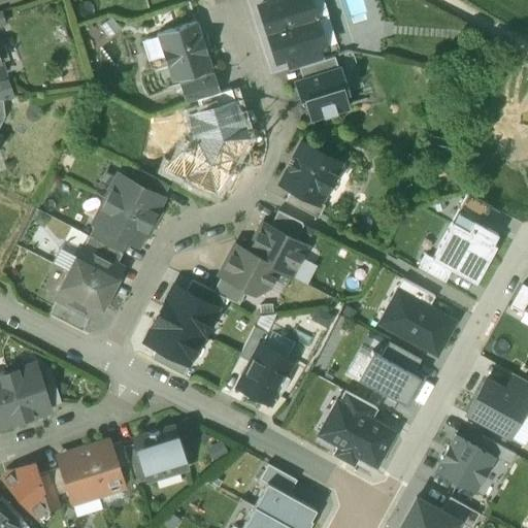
[(276,0),(268,3),(259,6),(267,34),(315,19),(308,0),(276,0)]
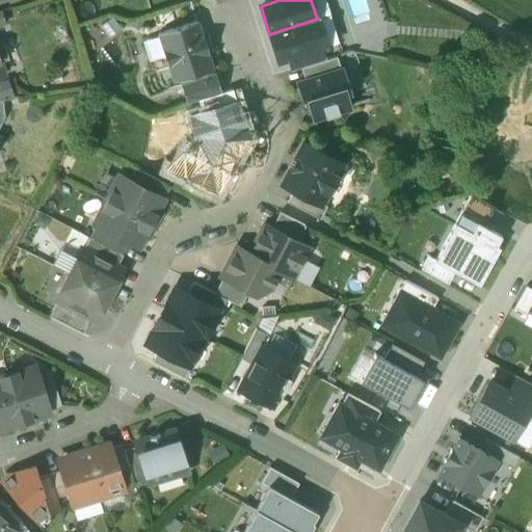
[(329,15),(324,0),(311,0),(317,19),(329,15)]
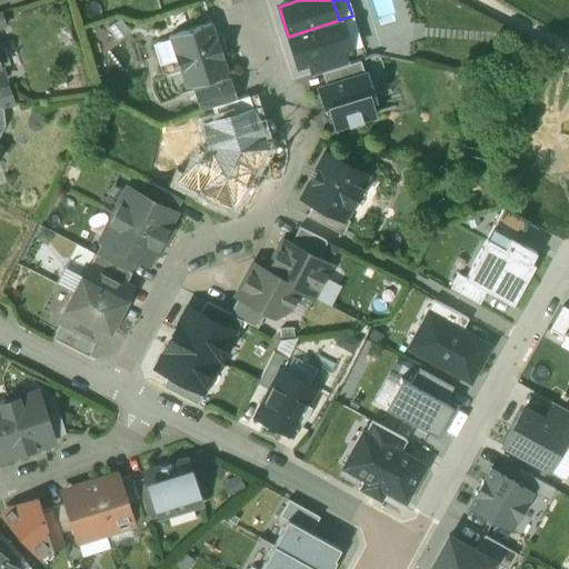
[(339,20),(288,37),(298,66),(308,62),(343,51),(349,50),(339,20)]
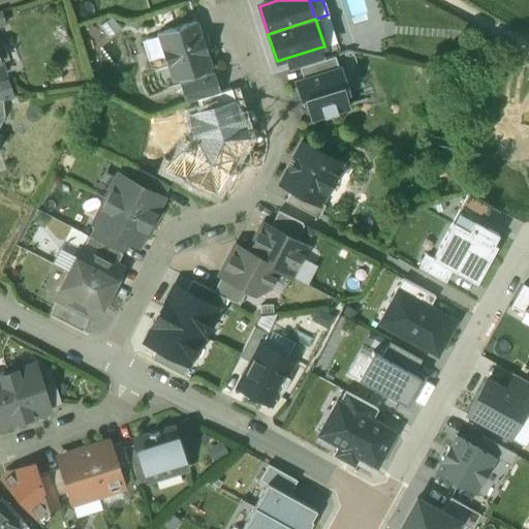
[(212,69),(196,22),(156,35),(172,83),(178,81),(212,69)]
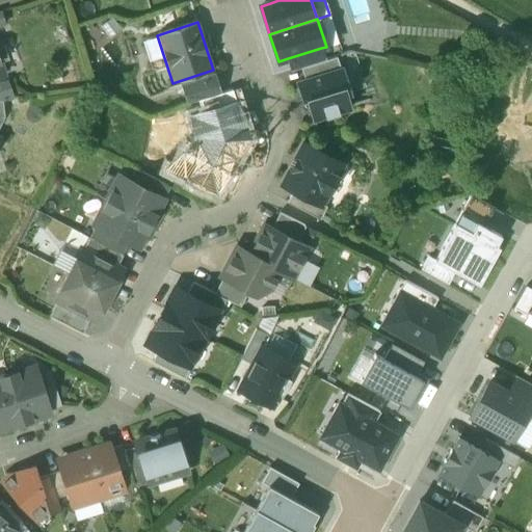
[(321,48),(288,58),(292,71),(300,69),(325,60),(321,48)]
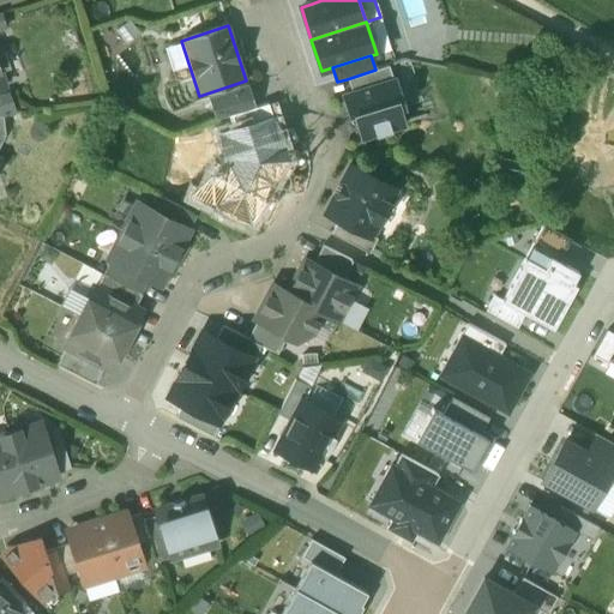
[(375,70),(347,79),(351,92),(392,79),(387,66),(375,70)]
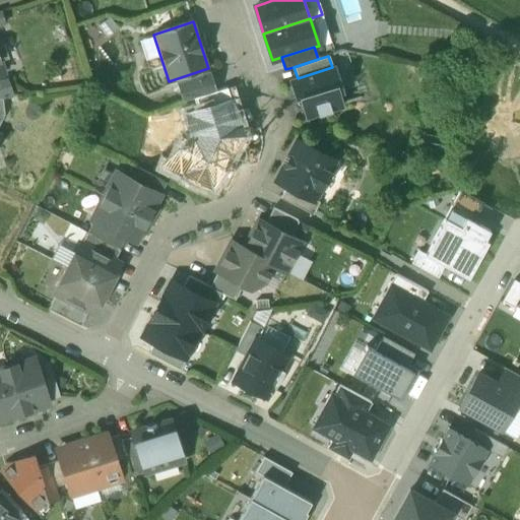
[(298,78),(289,81),(296,99),(299,98),(306,118),(342,107),(338,92),(341,91),(334,67),(332,67),(298,78)]
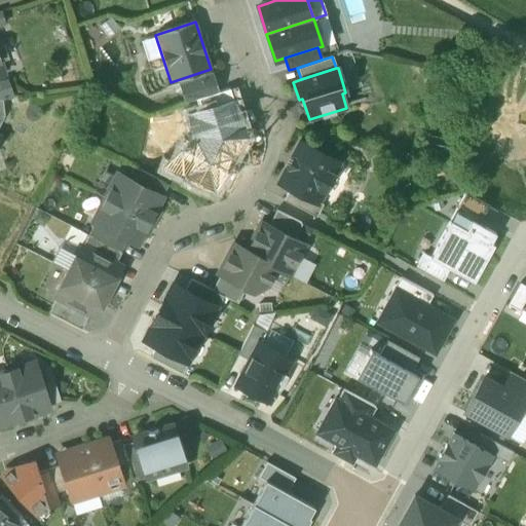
[(211,69),(177,80),(184,103),(218,91),(211,69)]
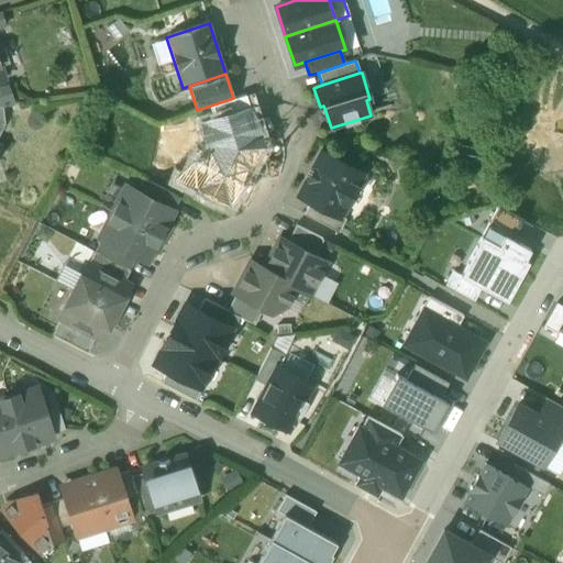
[(6,86),(0,87),(0,107),(2,107),(12,106),(6,86)]
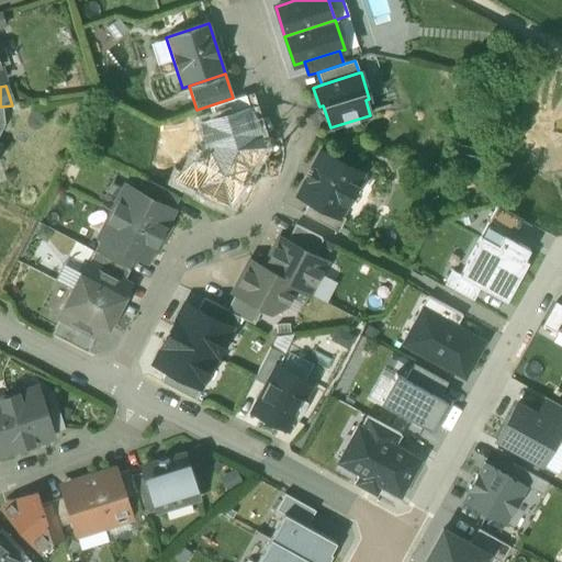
[(211,105),(214,120),(250,108),(247,94),(211,105)]
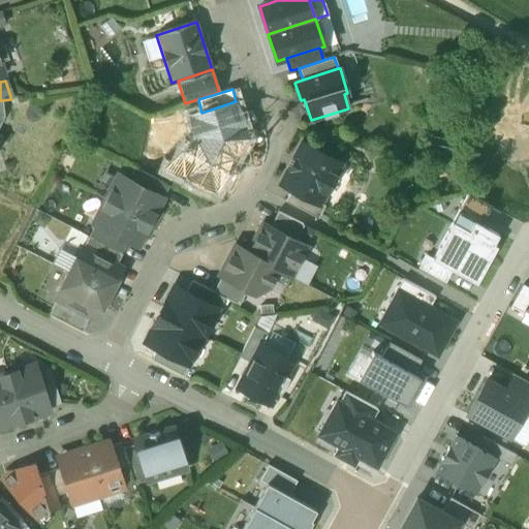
[(165,168),(217,195),(249,134),(245,132),(236,101),(201,113),(183,118),(186,128),(165,168)]
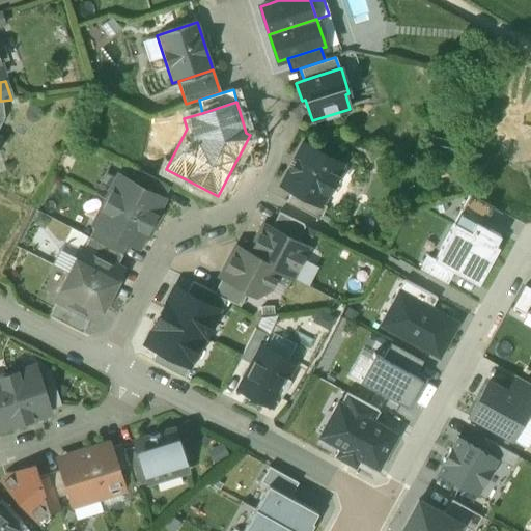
[(339,164),(304,145),(283,186),(292,191),(319,203),(320,202),(326,191),(328,192),(335,177),(333,176),(339,164)]
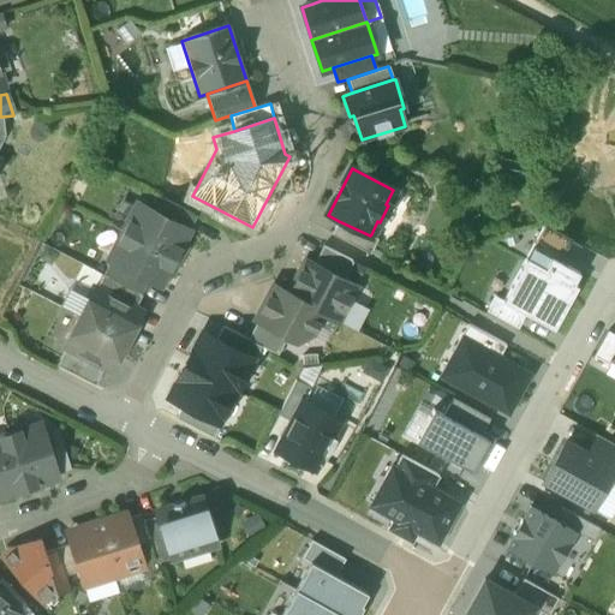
[(195,215),(160,197),(153,212),(187,228),(195,215)]
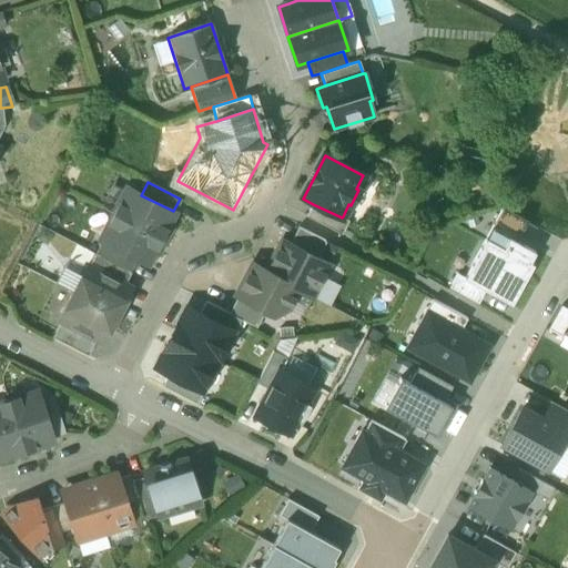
[(141,195),(127,188),(113,214),(161,239),(174,212),(173,211),(141,195)]
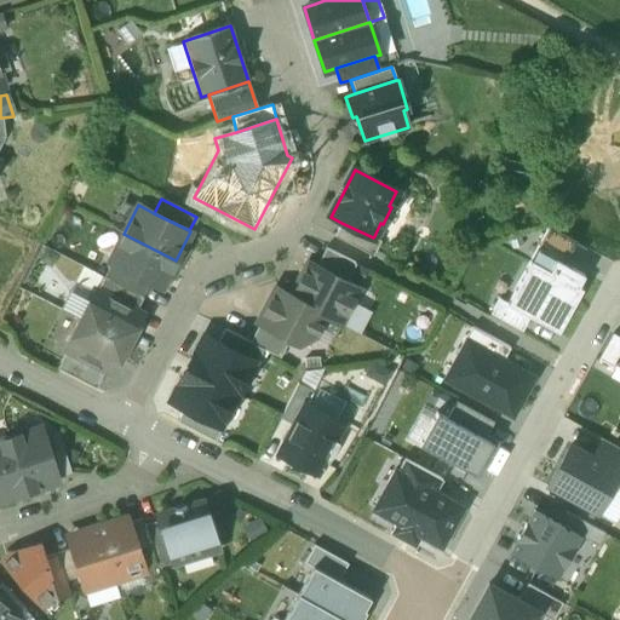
[(373,237),(342,223),(334,236),(373,256),(380,241),(374,236),(373,237)]
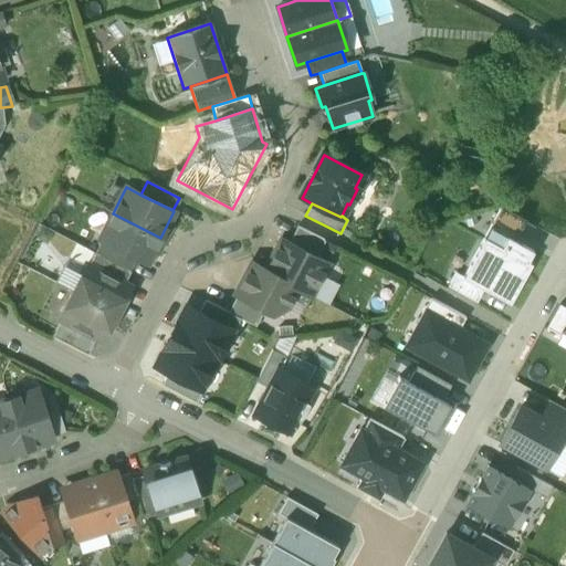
[(491,229),(515,242),(526,223),(501,209),(491,229)]
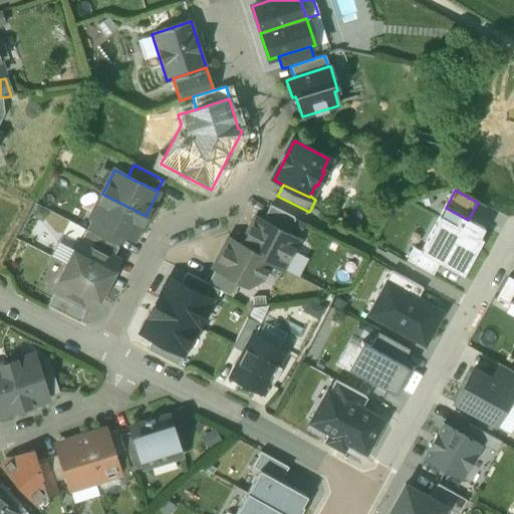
[(146,216),(102,194),(90,218),(93,220),(122,235),(134,240),(146,216)]
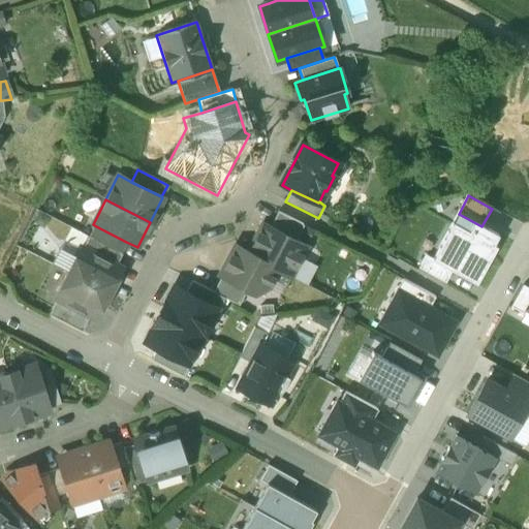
[(303,225),(277,212),(270,227),(296,240),(303,225)]
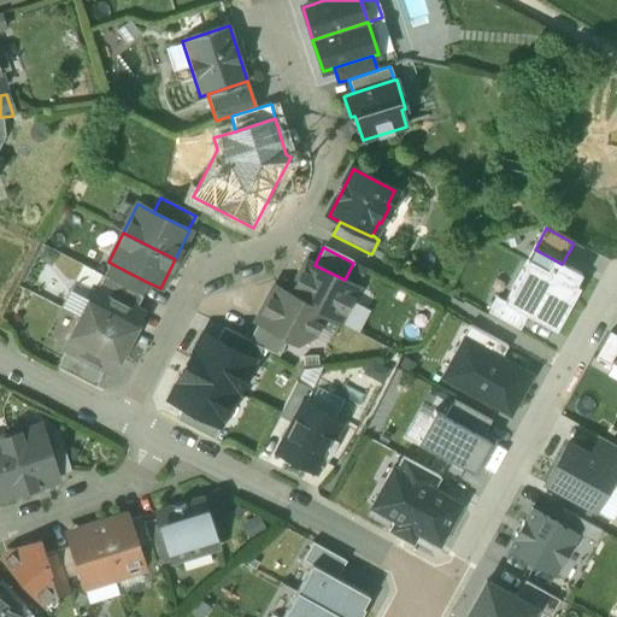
[(535,250),(504,304),(528,317),(556,333),(580,288),(575,286),(581,275),(562,264),(535,250)]
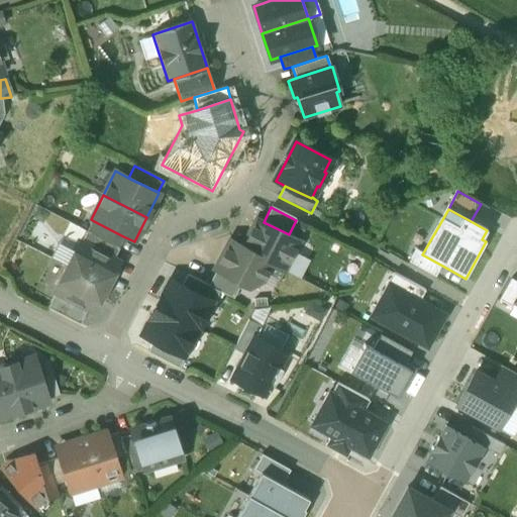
[(241,247),(271,264),(284,270),(299,240),(289,234),(264,222),(256,218),(241,247)]
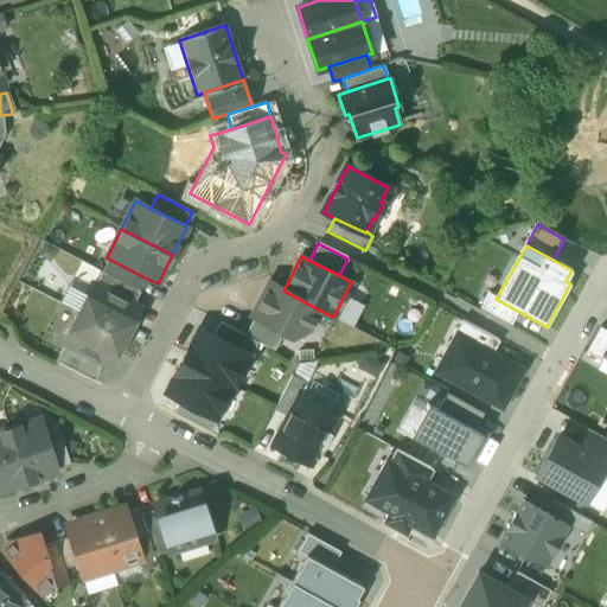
[(145,278),(110,260),(103,273),(138,291),(145,278)]
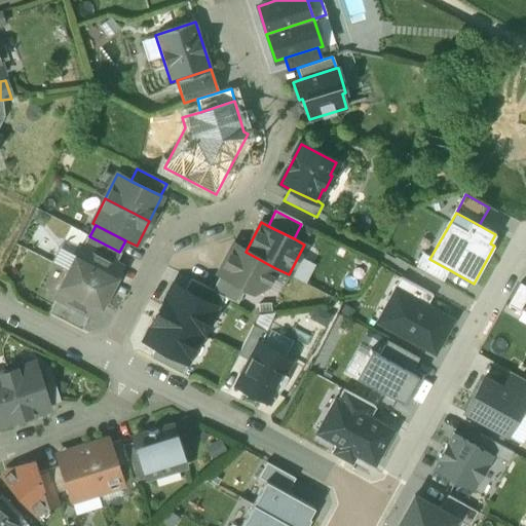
[(89,236),(88,236),(82,248),(115,264),(121,253),(119,252),(89,236)]
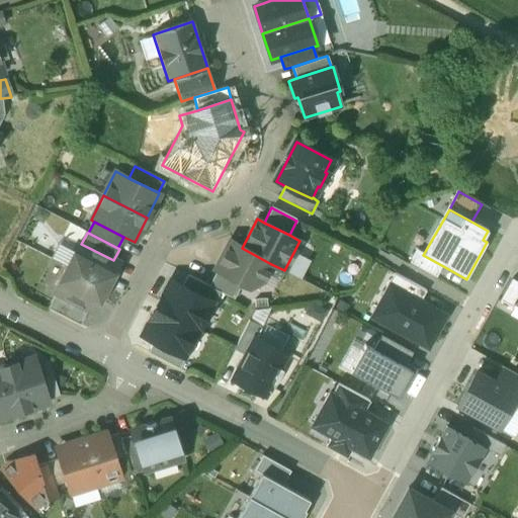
[(271,264),(242,248),(232,242),(229,243),(214,270),(217,271),(242,284),(248,287),(263,282),(271,264)]
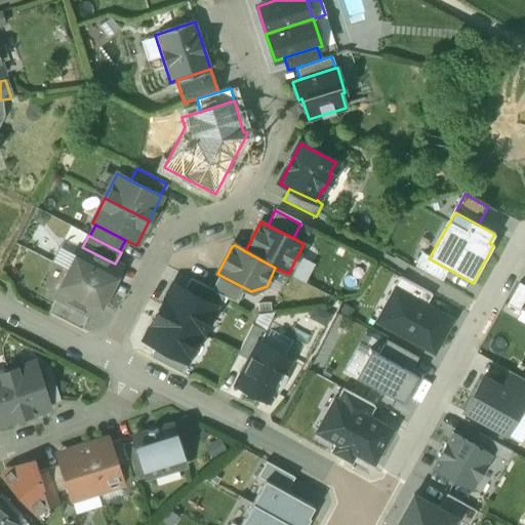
[(82,247),(80,246),(68,272),(108,292),(121,267),(115,264),(82,247)]
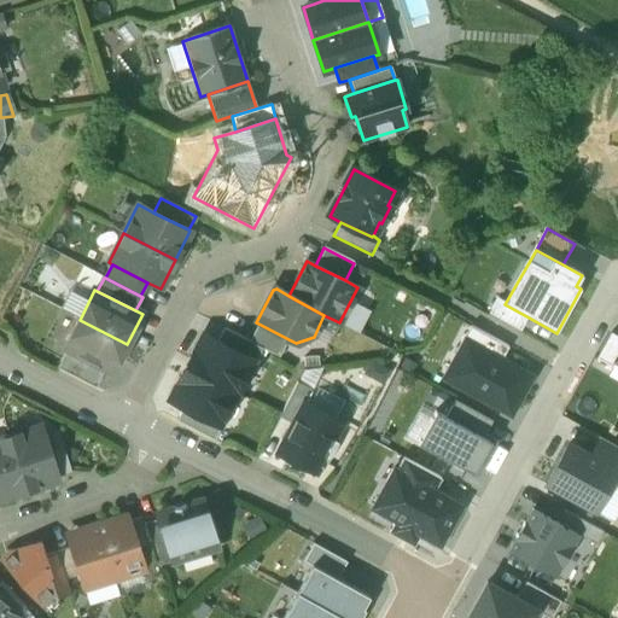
[(489,315),(520,333),(529,318),(505,304),(497,299),(489,315)]
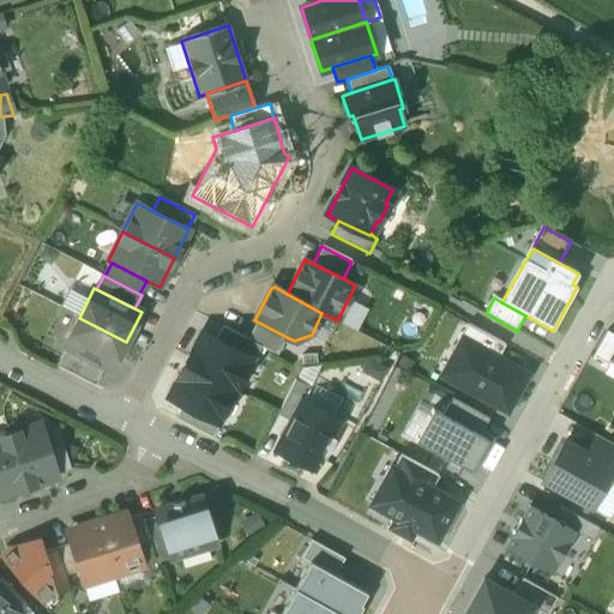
[(126,342),(79,318),(64,348),(66,349),(104,368),(110,372),(126,342)]
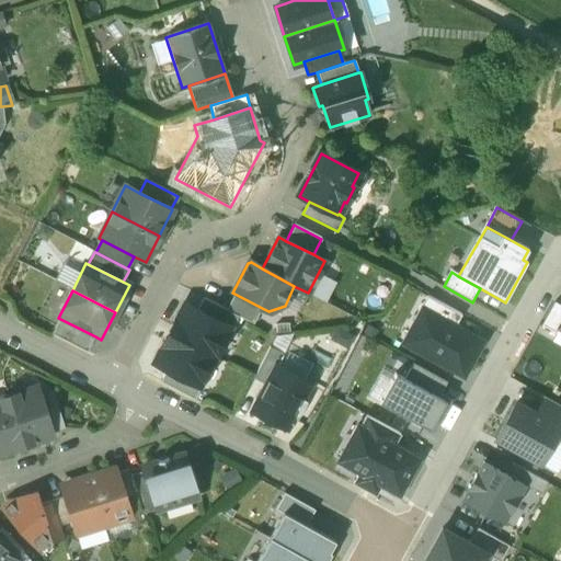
[(262,308),(235,294),(226,309),(238,316),(253,323),(262,308)]
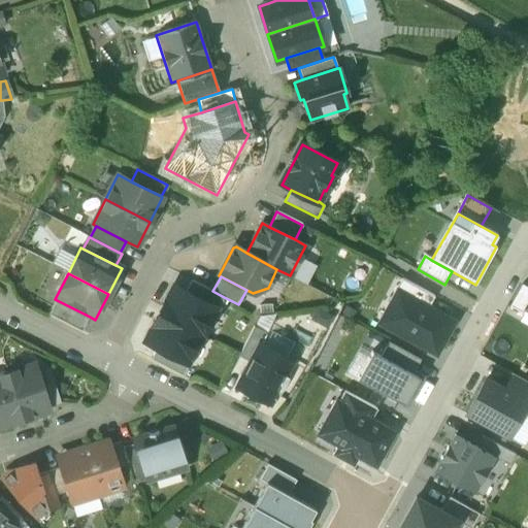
[(402,278),(396,292),(428,309),(435,297),(402,278)]
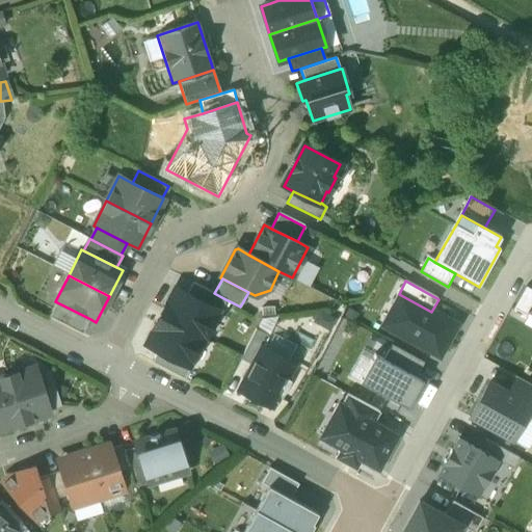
[(219,313),(225,299),(193,283),(187,296),(217,312),(219,313)]
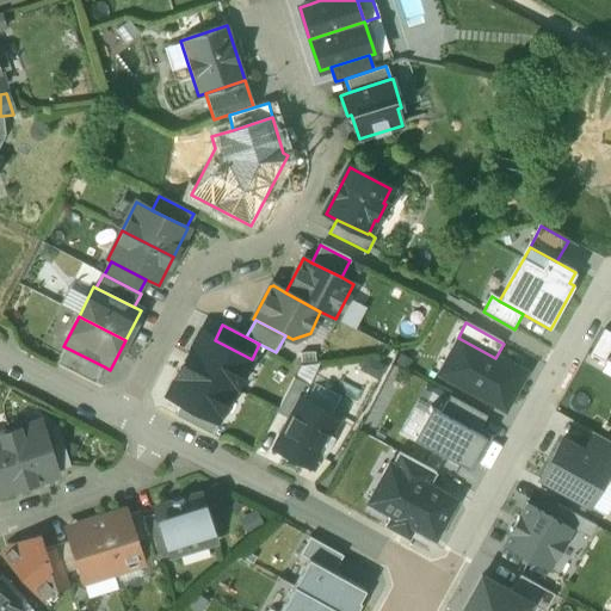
[(610,355),(610,352),(610,333),(605,331),(592,356),(606,363),(610,355)]
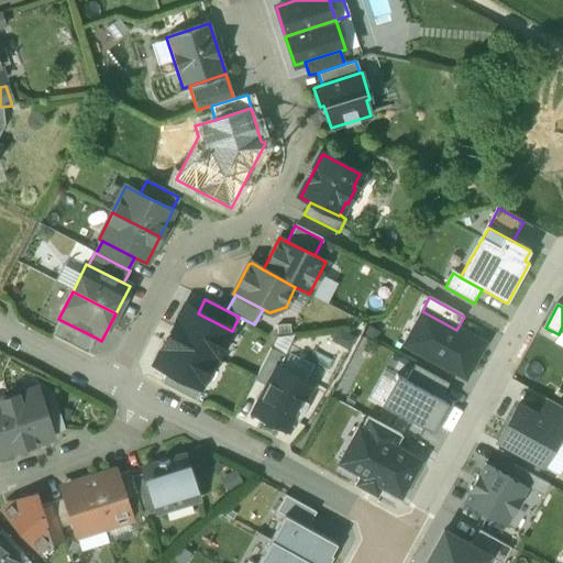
[(184,307),(169,335),(216,359),(230,330),(198,313),(184,307)]
